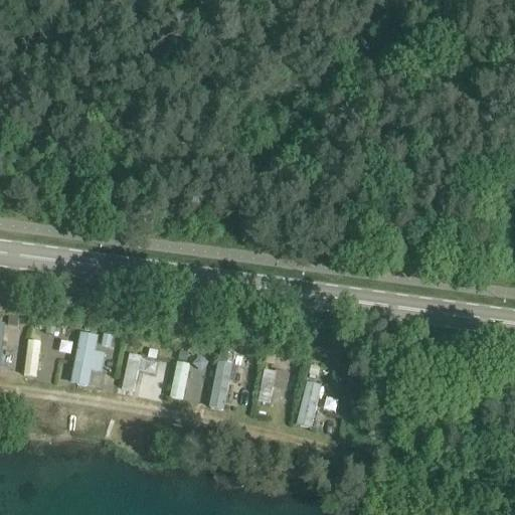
[(47,327),(45,335),(54,337),(55,328),(47,327)]
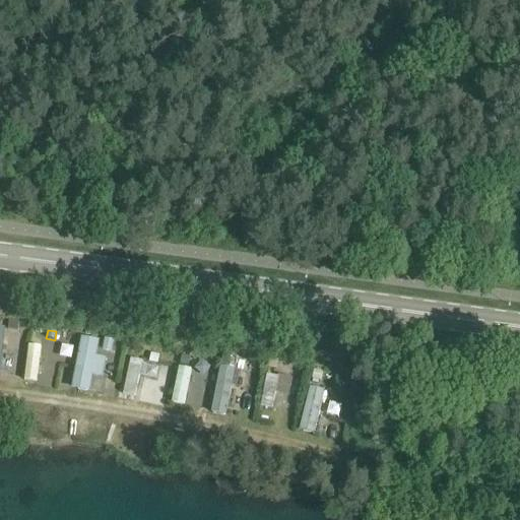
[(70,387),(89,392),(93,375),(103,378),(107,360),(95,356),(100,339),(82,335),(70,387)]
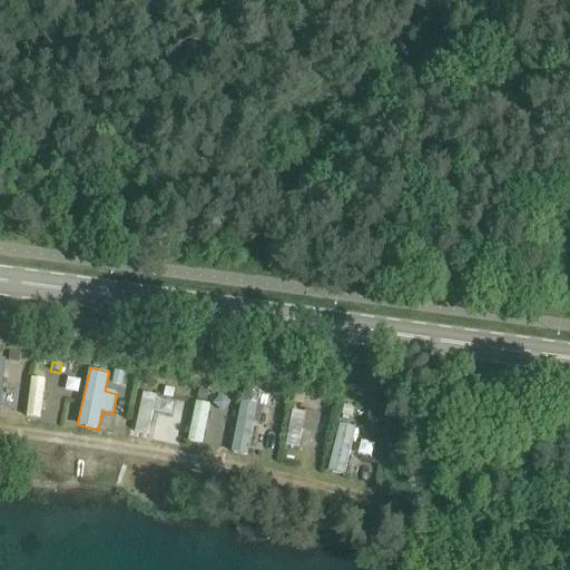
[(124,372),(115,371),(112,385),(123,386),(124,372)]
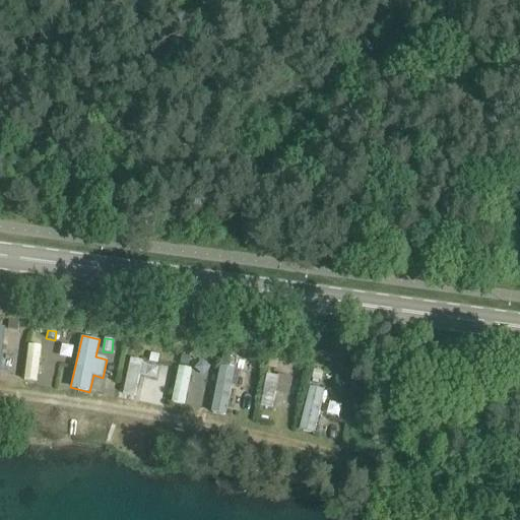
[(23,380),(37,382),(42,345),(29,343),(23,380)]
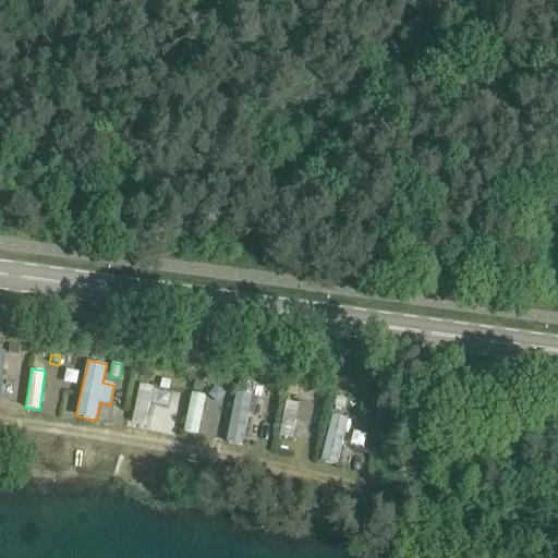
[(247,380),(239,378),(237,395),(245,396),(247,380)]
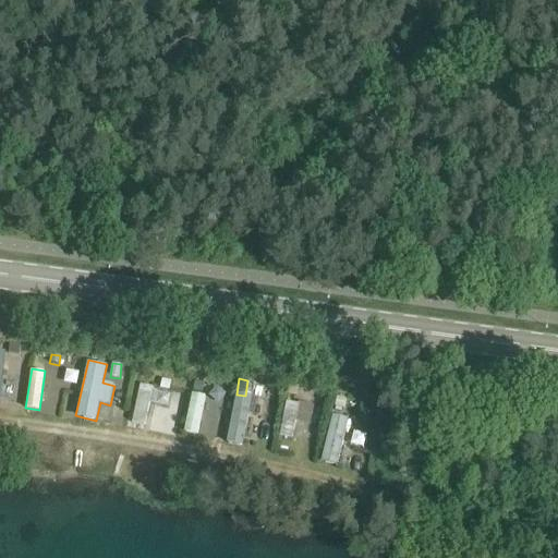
[(160,390),(169,391),(171,383),(161,380),(160,390)]
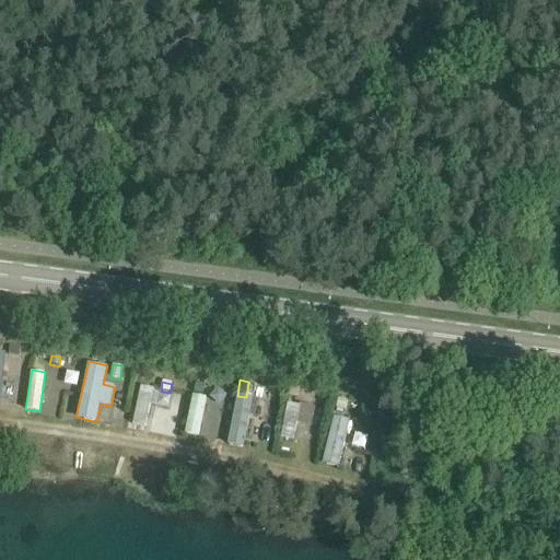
[(130,426),(144,429),(150,405),(167,408),(171,394),(139,387),(130,426)]
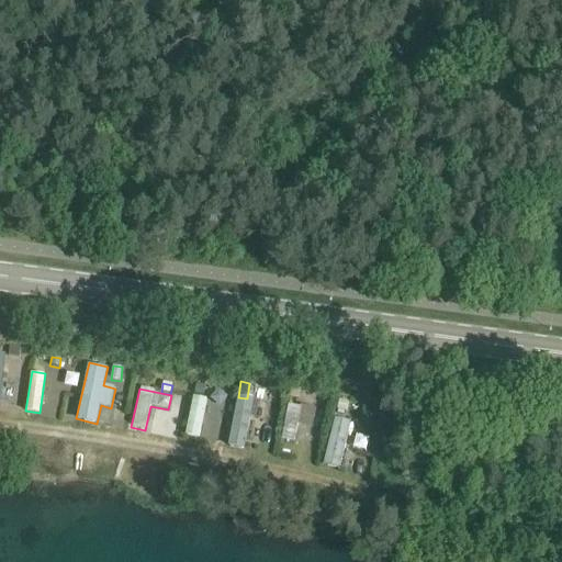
[(198,438),(208,398),(194,395),(184,434),(198,438)]
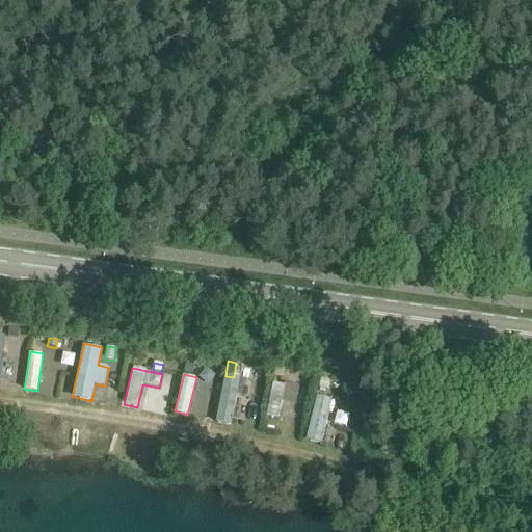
[(328,390),(330,380),(322,377),(319,388),(328,390)]
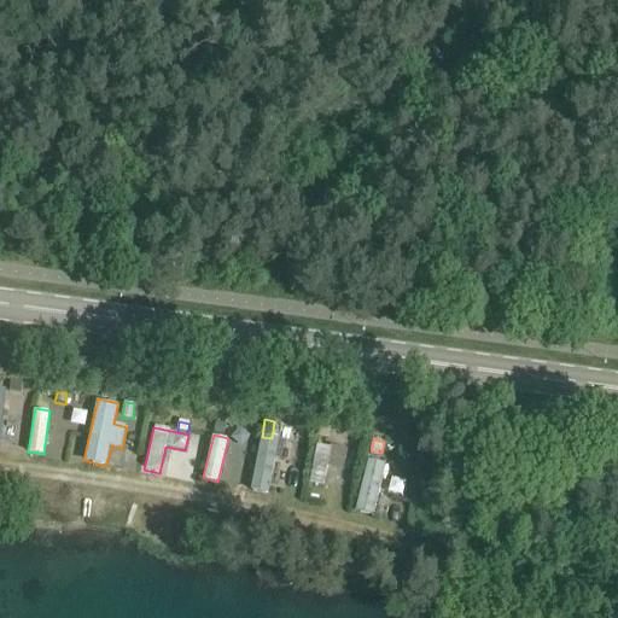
[(324,488),(327,466),(344,470),(348,448),(316,443),(309,485),(324,488)]
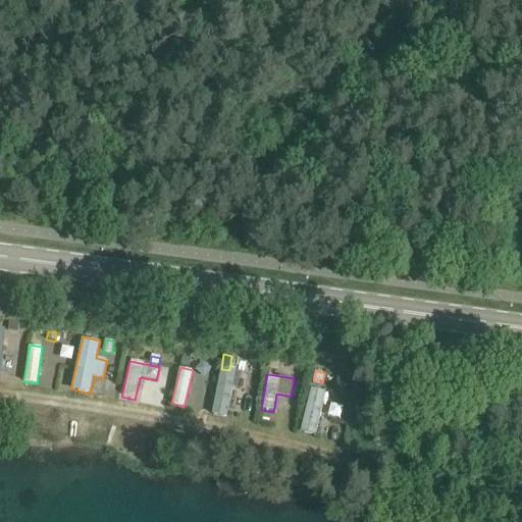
[(303,432),(317,434),(322,392),(308,389),(303,432)]
